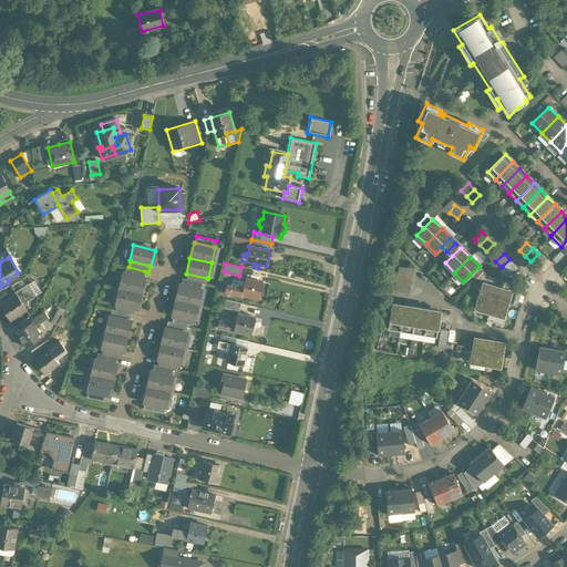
[(145,271),(129,267),(125,266),(124,274),(143,278),(145,271)]
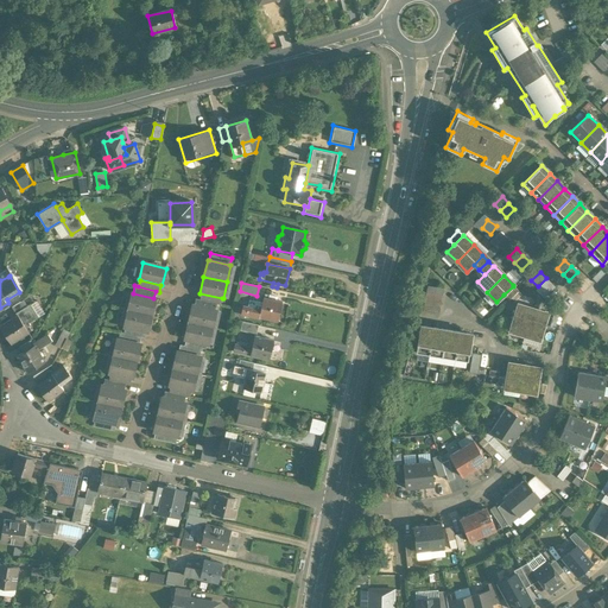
[(513,286),(504,295),(510,301),(511,298),(518,291),(513,286)]
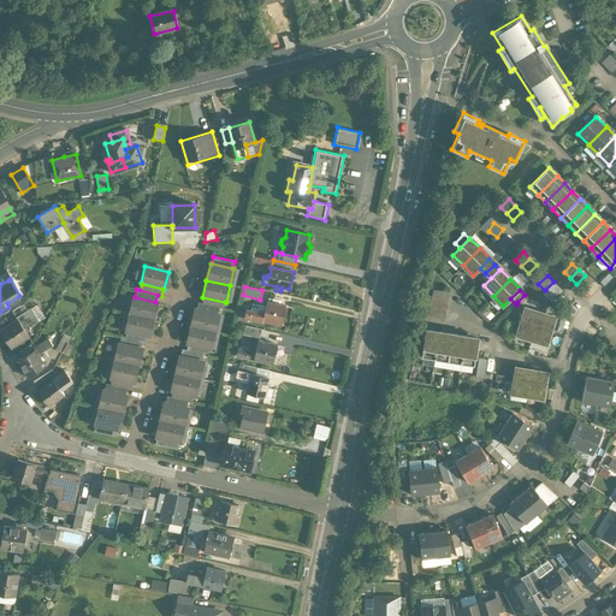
[(525,295),(517,302),(521,306),(528,298),(525,295)]
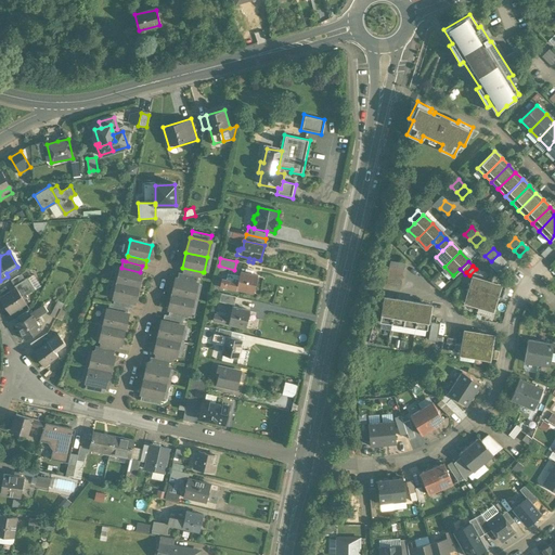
[(121,268),(120,267),(116,282),(138,287),(142,272),(140,272),(121,268)]
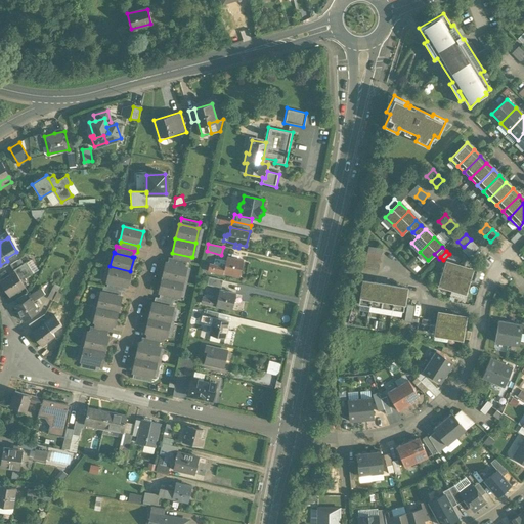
[(381,255),(366,252),(365,262),(379,265),(381,255)]
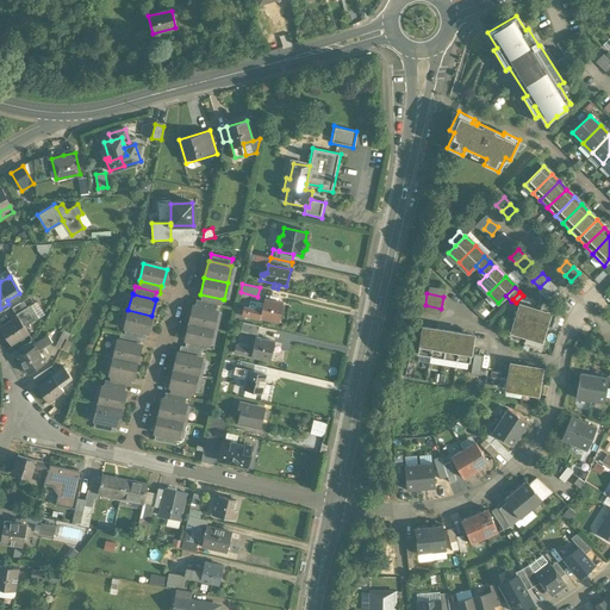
[(223,299),(201,294),(200,300),(200,302),(217,305),(221,306),(223,299)]
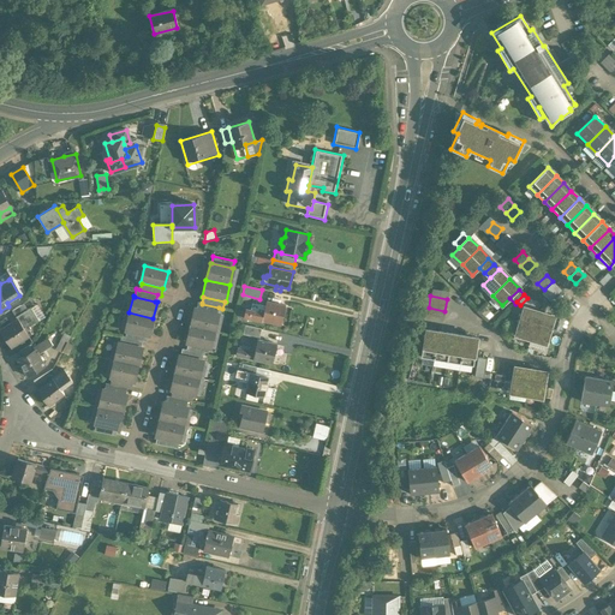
[(272,303),(267,302),(266,306),(262,320),(263,321),(280,324),(285,305),(278,304),(279,300),(273,299),(272,303)]
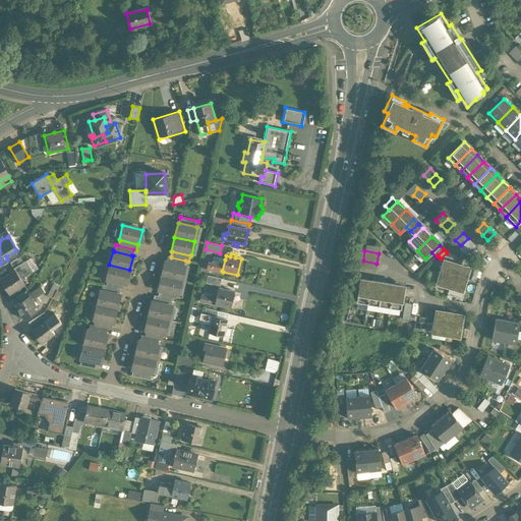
[(19,255),(10,262),(13,267),(22,262),(19,255)]
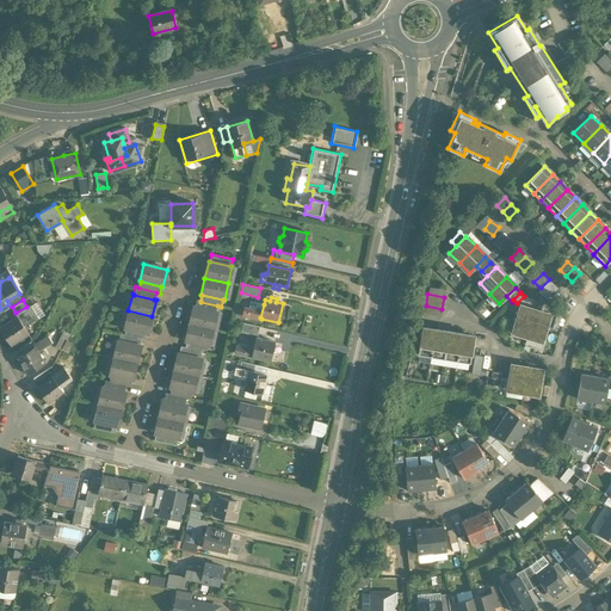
[(217,306),(201,302),(201,301),(196,301),(195,308),(215,313),(217,306)]
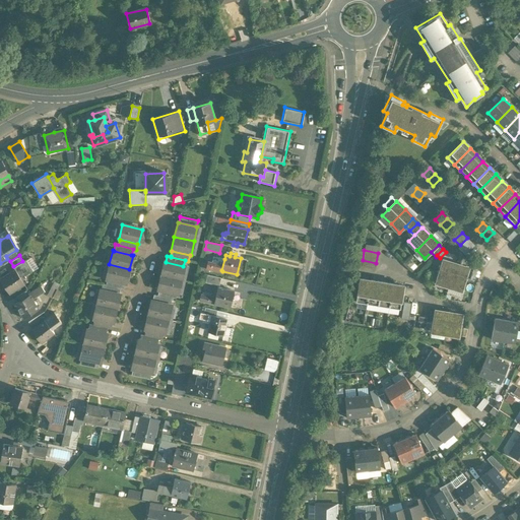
[(224,259),(213,256),(211,262),(208,261),(206,268),(222,272),(222,271),(221,270),(224,259)]
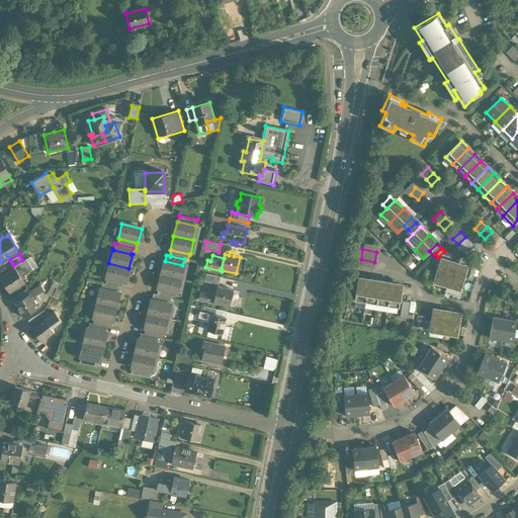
[(22,260),(13,265),(14,268),(21,279),(25,277),(24,275),(32,269),(25,258),(22,260)]
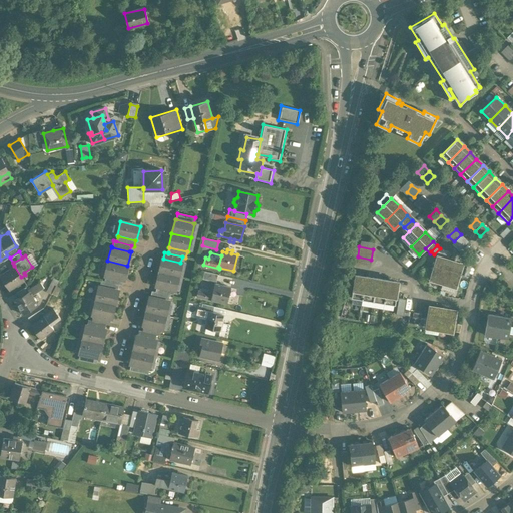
[(449,261),(436,257),(429,279),(443,283),(449,261)]
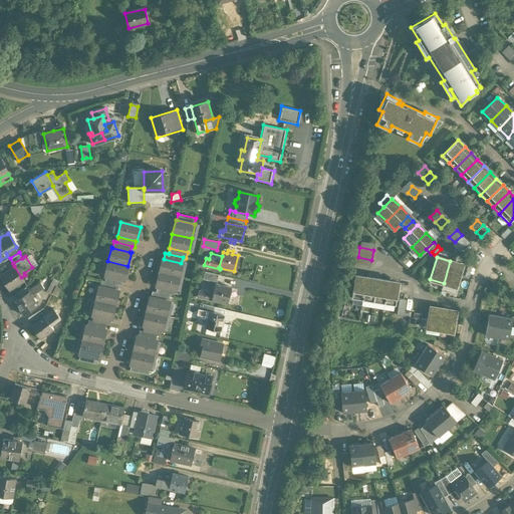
[(164,259),(163,259),(160,272),(179,277),(183,263),(181,263),(164,259)]
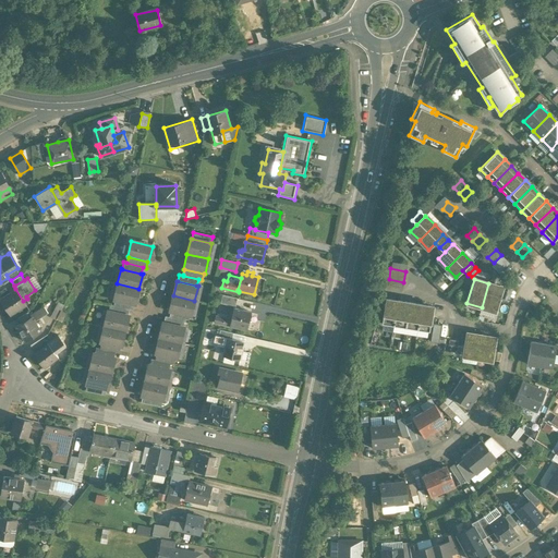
[(138,289),(117,283),(113,299),(114,300),(134,304),(135,304),(138,289)]
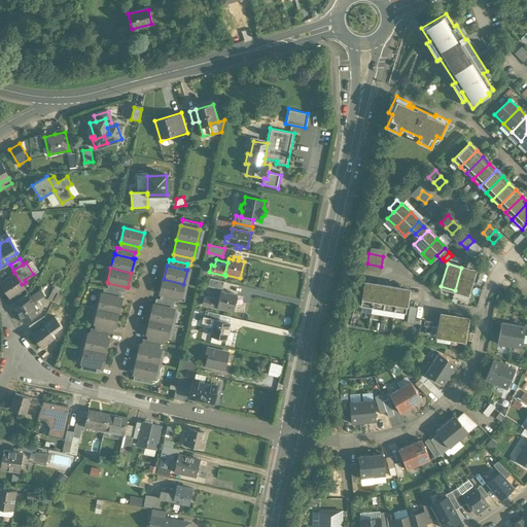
[(475,272),(461,268),(455,290),(468,294),(475,272)]
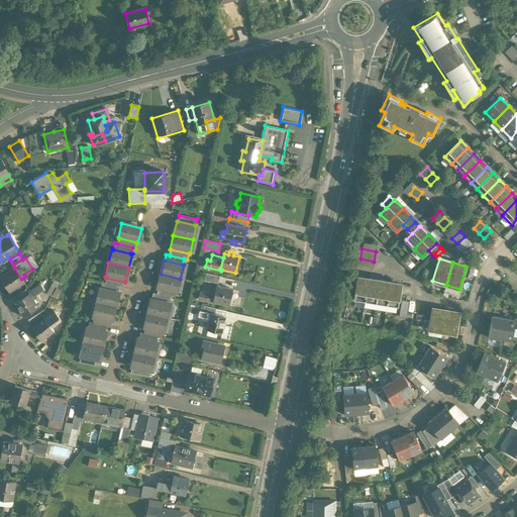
[(14,268),(0,277),(9,291),(23,283),(21,279),(14,268)]
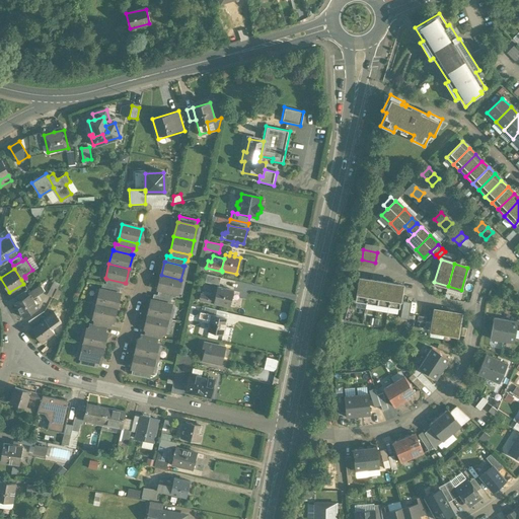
[(180,280),(161,275),(157,290),(158,290),(176,294),(177,294),(180,280)]
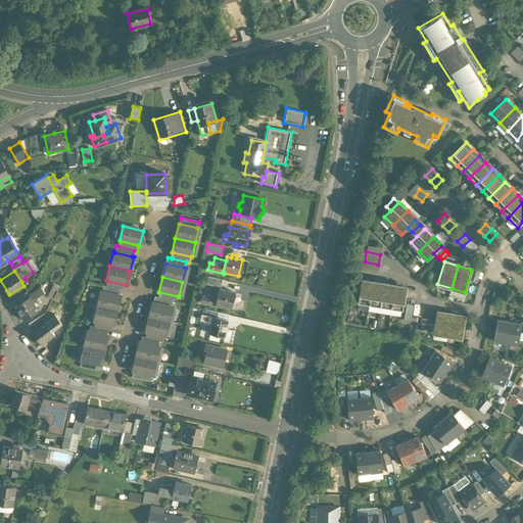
[(221,280),(207,277),(206,284),(219,287),(221,280)]
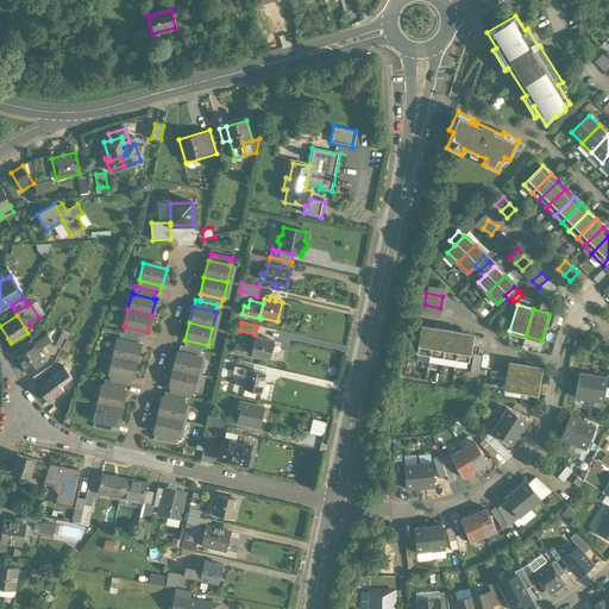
[(434,328),(421,326),(416,353),(429,356),(434,328)]
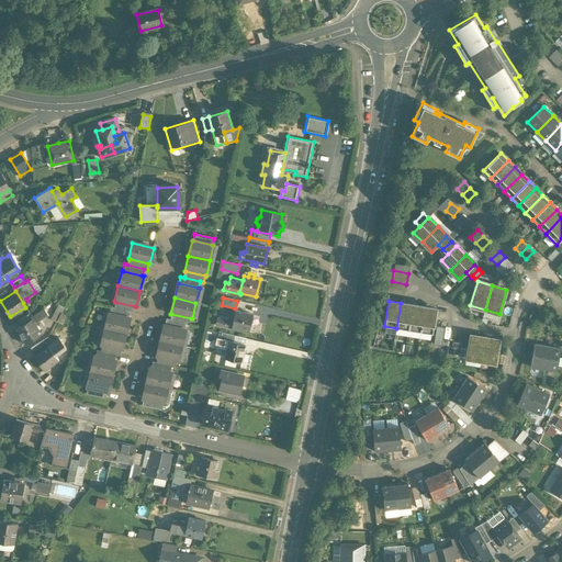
[(135,306),(115,302),(114,307),(130,312),(134,313),(135,306)]
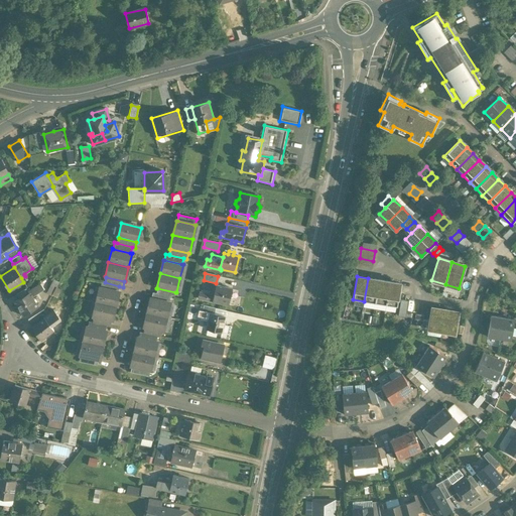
[(379,280),(368,278),(364,301),(375,303),(379,280)]
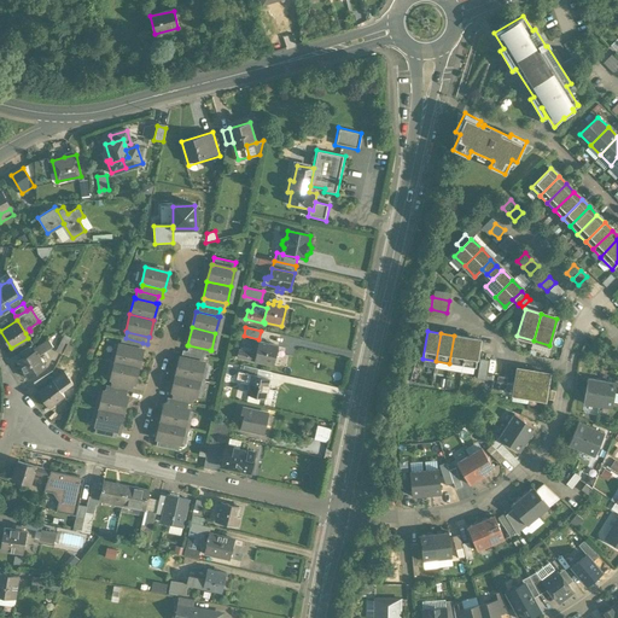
[(64,334),(56,351),(62,354),(70,338),(64,334)]
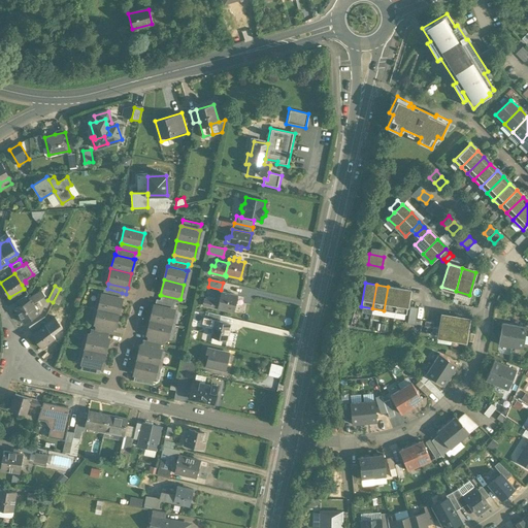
[(398,289),(388,287),(384,310),(395,312),(398,289)]
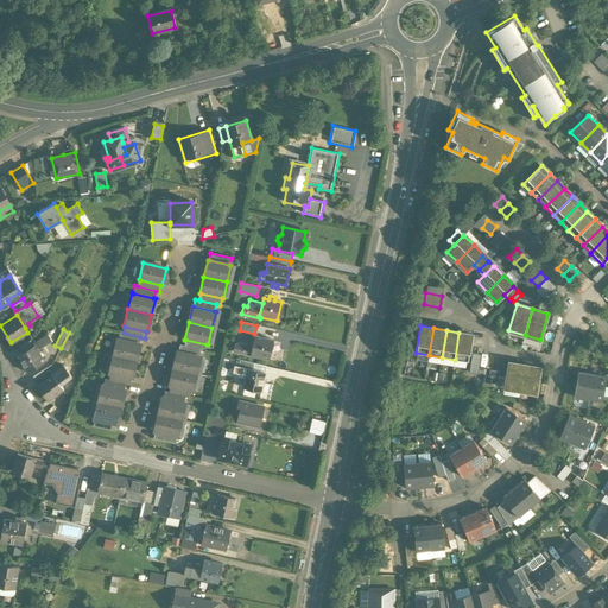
[(140,337),(124,333),(120,331),(118,339),(139,344),(140,337)]
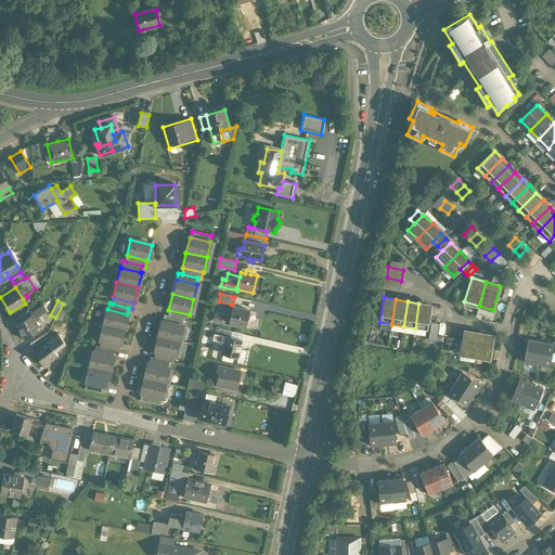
[(430,305),(418,304),(415,328),(427,330),(430,305)]
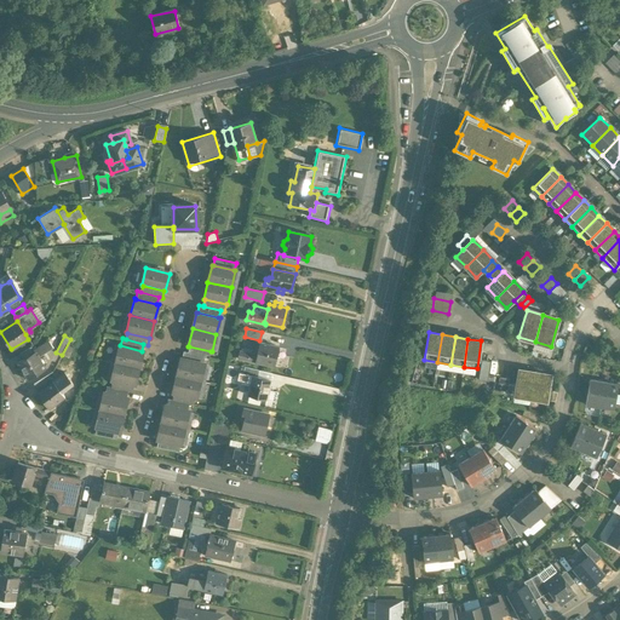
[(49,340),(33,350),(34,352),(35,351),(38,356),(53,348),(49,340)]
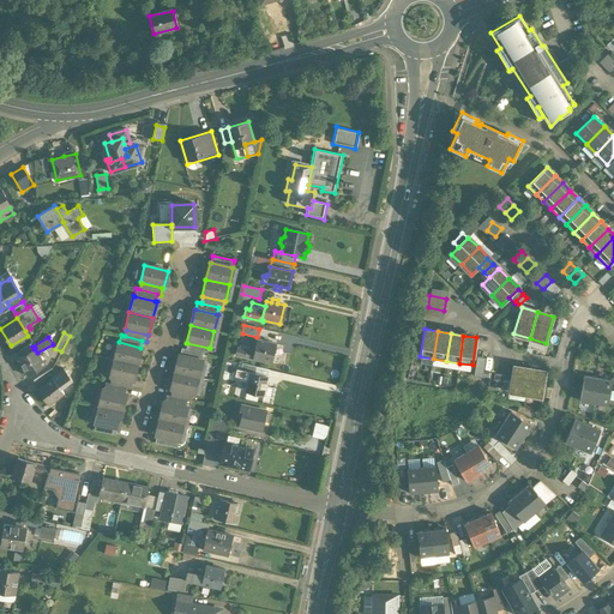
[(257,339),(254,351),(236,348),(235,355),(253,360),(254,359),(271,362),(276,344),(257,339)]
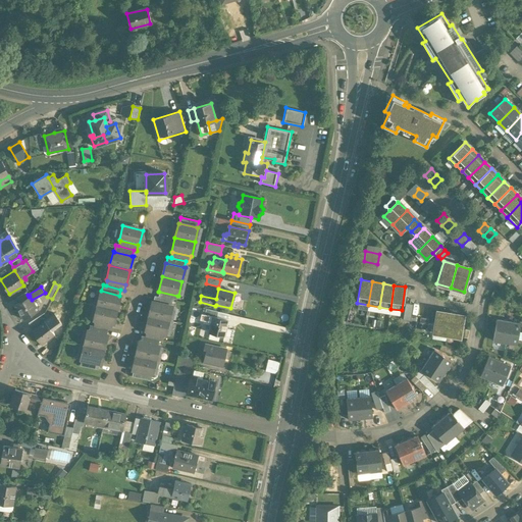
[(25,291),(15,297),(19,302),(29,297),(28,295),(25,291)]
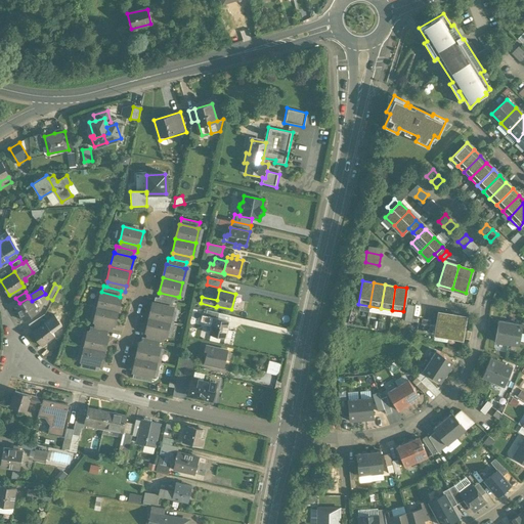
[(101,292),(100,292),(97,306),(118,311),(121,297),(120,297),(101,292)]
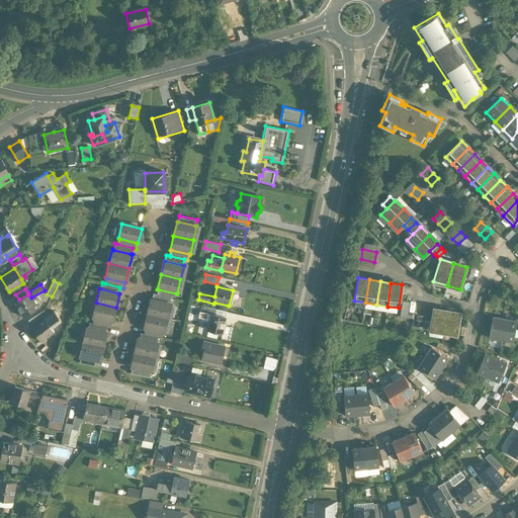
[(176,293),(158,289),(157,294),(157,295),(171,298),(174,299),(176,293)]
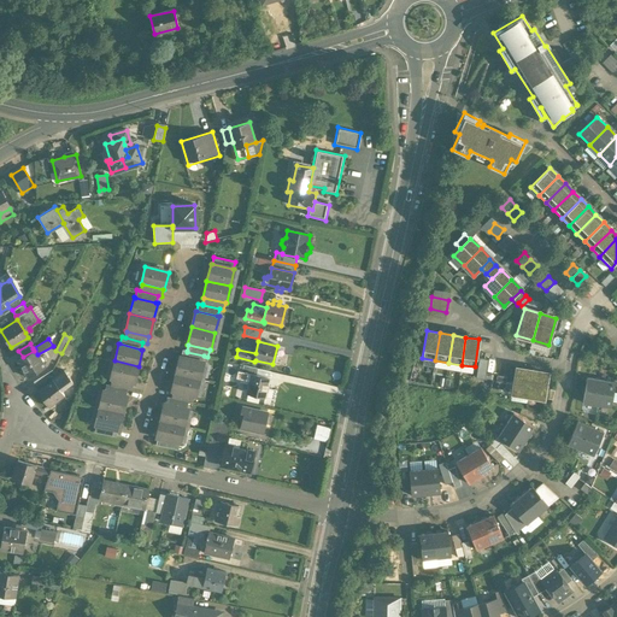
[(23,357),(18,360),(28,376),(45,366),(37,354),(35,350),(34,351),(23,357)]
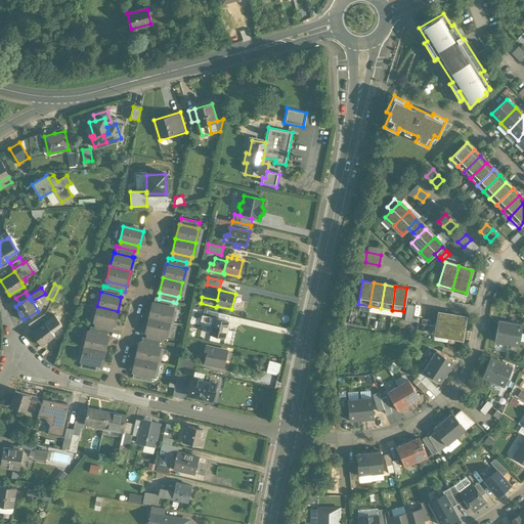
[(173,302),(159,299),(159,298),(155,298),(154,304),(171,308),(173,302)]
